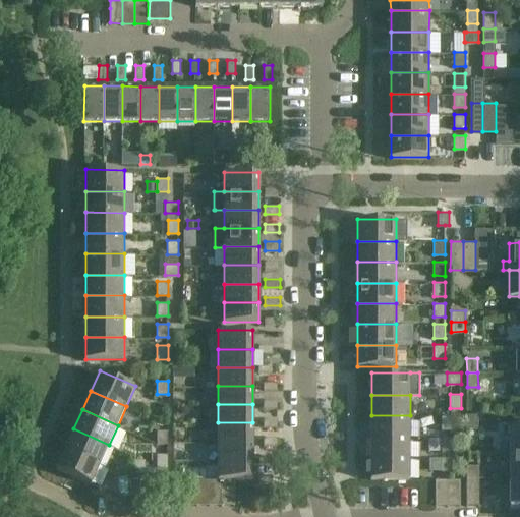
[(477,413),(466,413),(467,427),(477,427),(477,413)]
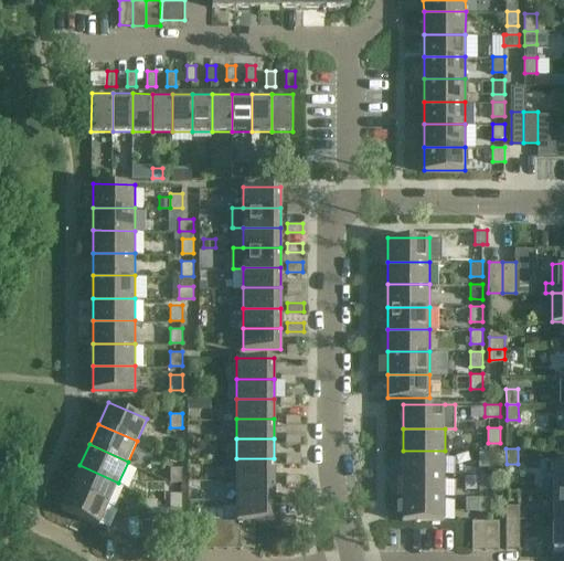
[(445,451),(403,451),(403,473),(445,473),(445,451)]
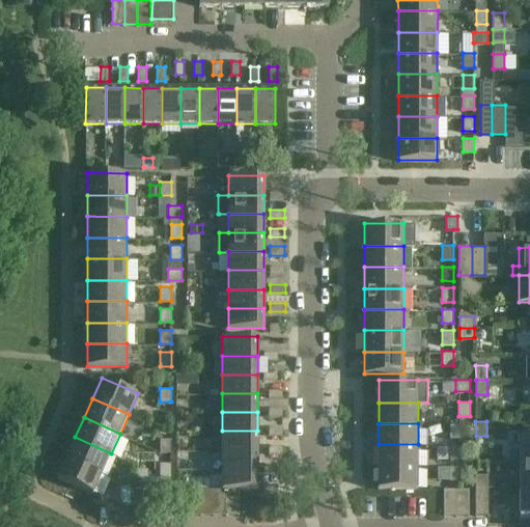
[(450,437),(462,437),(462,423),(450,423),(450,437)]
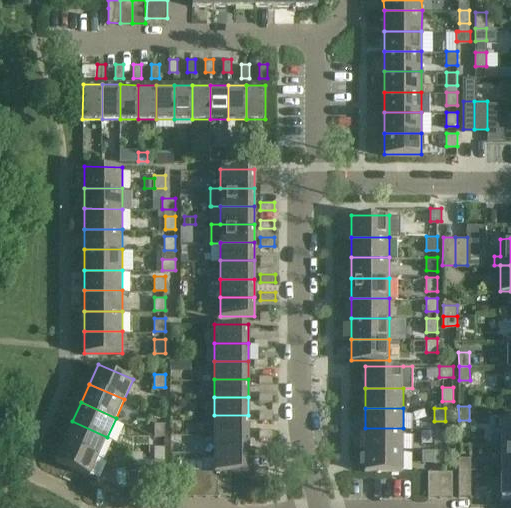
[(214,433),(248,433),(248,415),(214,415),(214,433)]
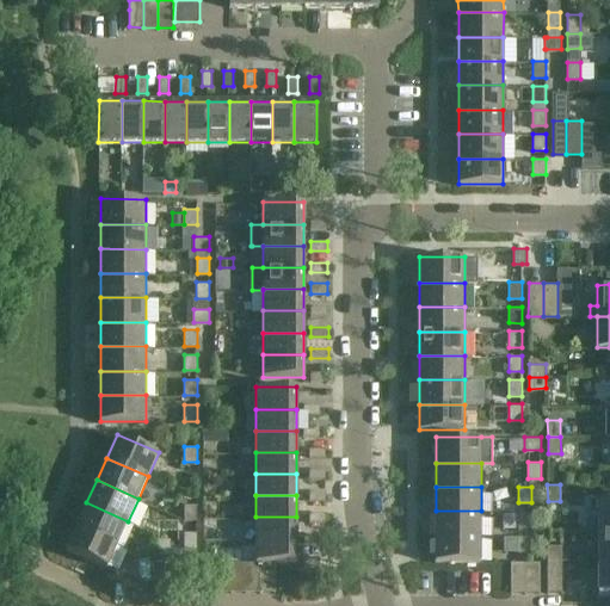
[(609,498),(598,498),(591,498),(591,511),(598,511),(598,529),(609,529),(609,498)]
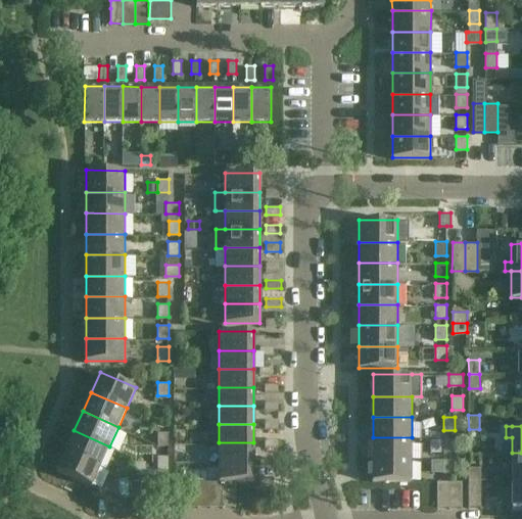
[(109,446),(74,430),(65,450),(101,465),(109,446)]
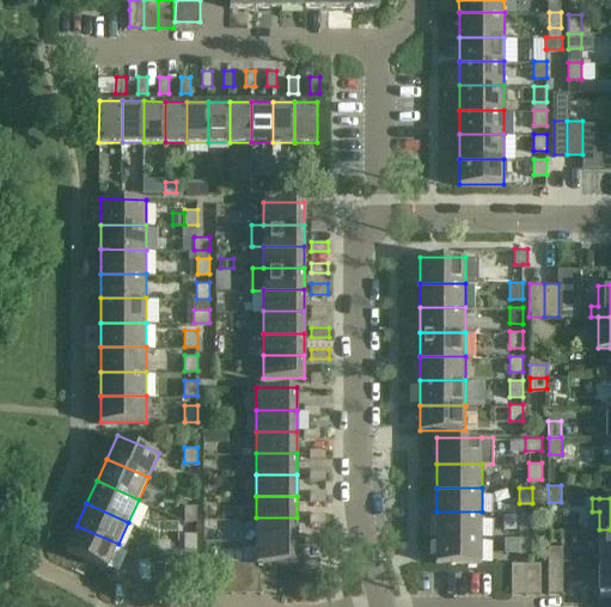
[(184,504),(184,520),(197,520),(197,504),(184,504)]
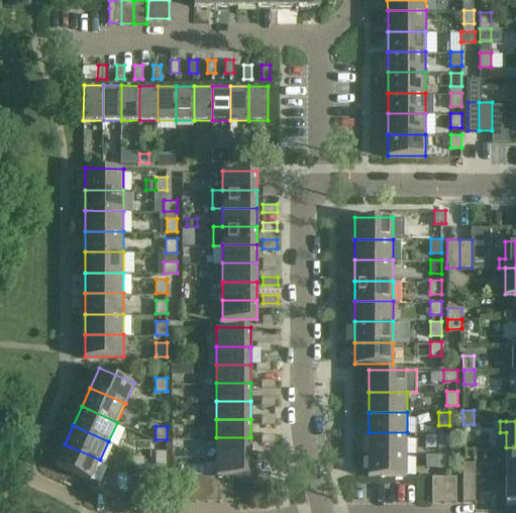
[(369,453),(407,453),(407,432),(369,432),(369,453)]
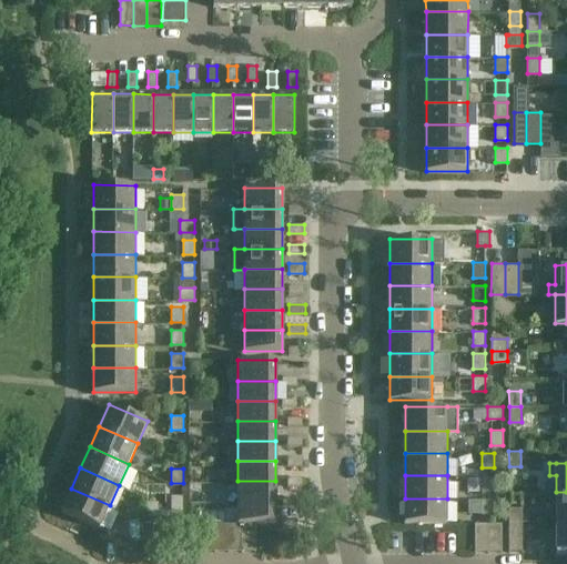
[(494,491),(494,475),(482,475),(482,491),(494,491)]
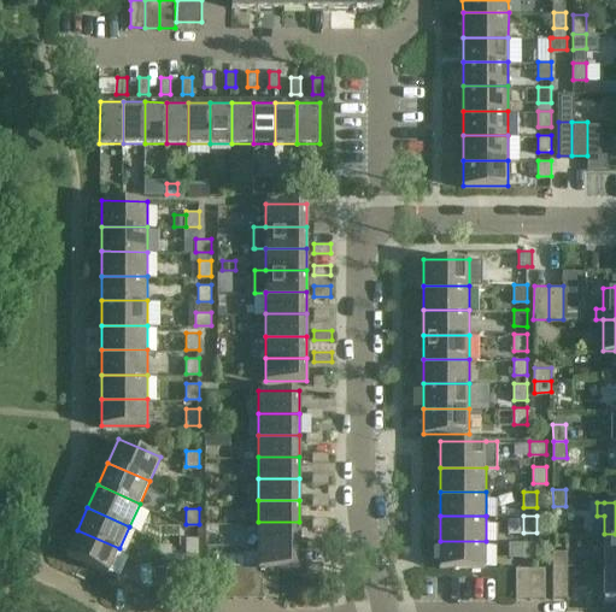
[(258,543),(299,543),(299,522),(258,522),(258,543)]
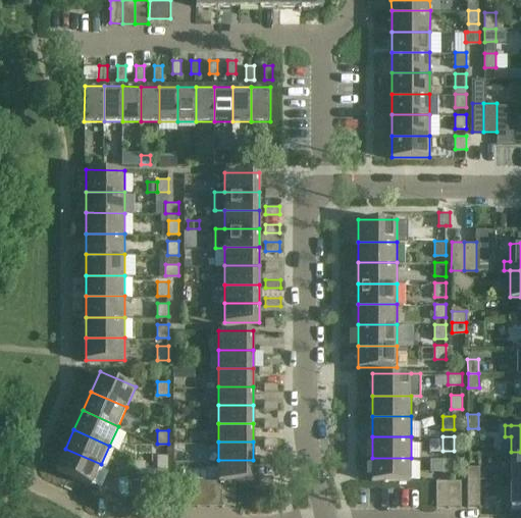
[(101,464),(65,449),(56,468),(92,484),(101,464)]
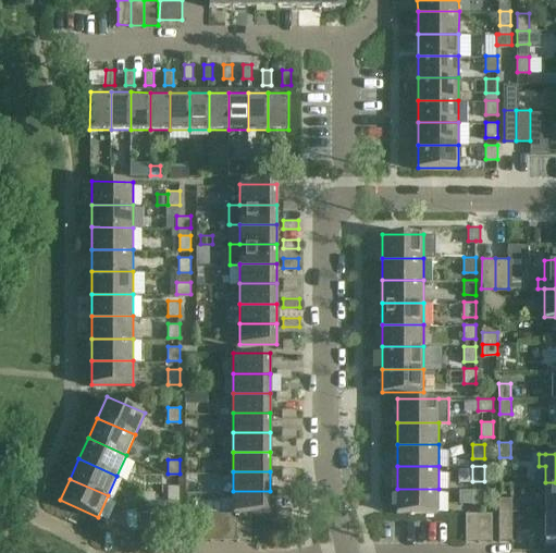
[(555,482),(545,482),(545,511),(555,511),(555,482)]
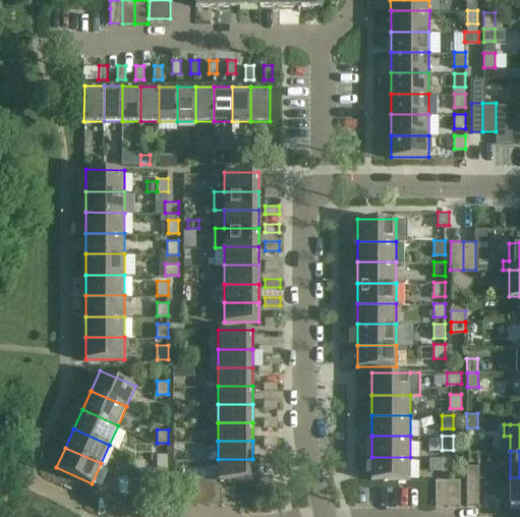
[(157,453),(157,467),(168,467),(168,453),(157,453)]
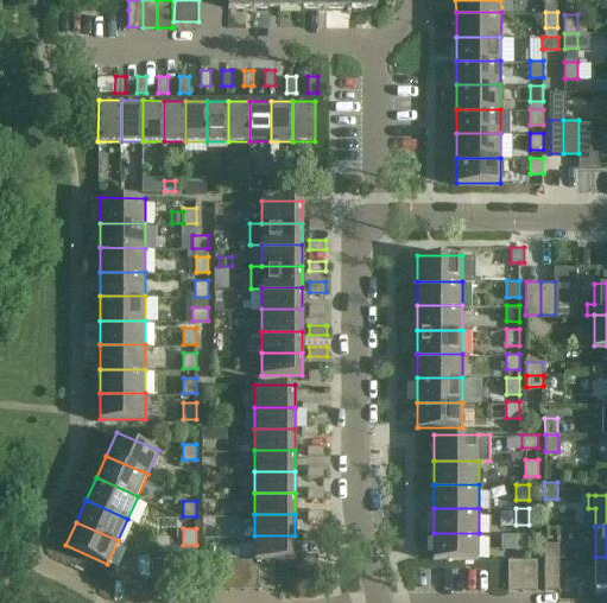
[(516,548),(529,548),(529,532),(516,532),(516,548)]
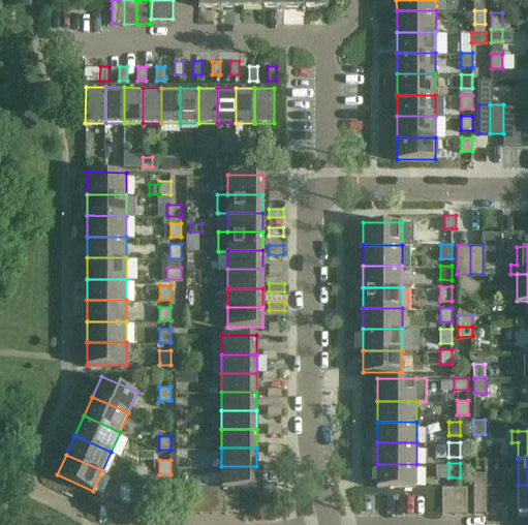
[(377,486),(416,486),(416,464),(377,464),(377,486)]
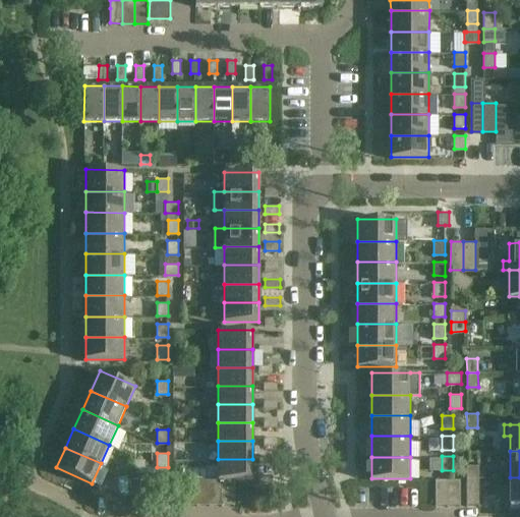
[(134,459),(134,472),(146,472),(146,459),(134,459)]
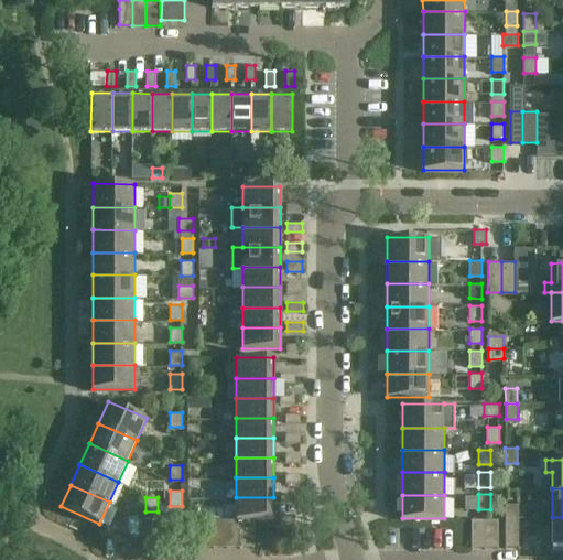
[(273,497),(236,497),(236,518),(241,518),(255,518),(273,518),(273,497)]
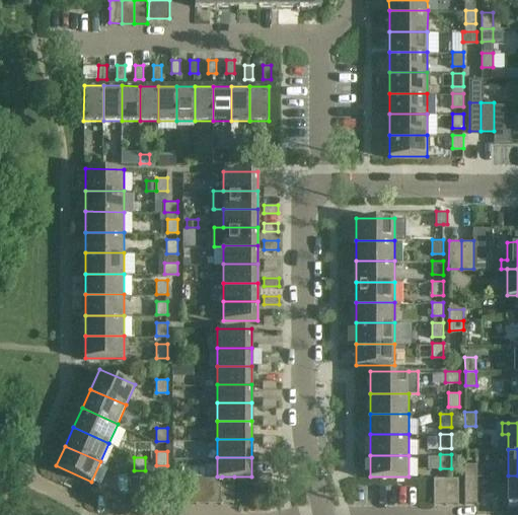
[(477,462),(464,462),(465,475),(477,475),(477,462)]
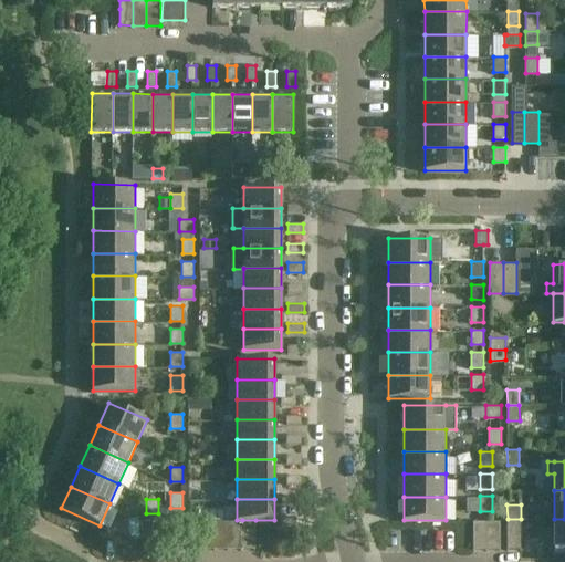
[(508,548),(521,548),(521,519),(508,519),(508,548)]
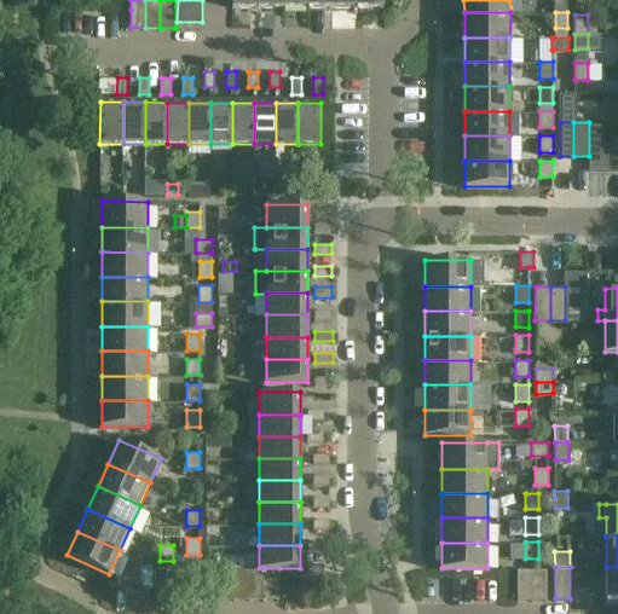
[(606,598),(617,597),(617,567),(606,567),(606,598)]
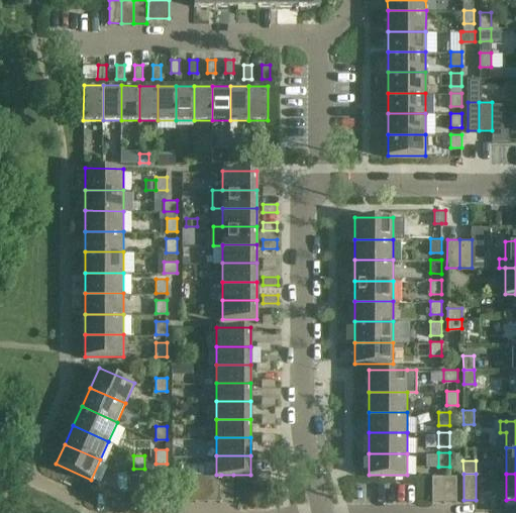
[(138,475),(127,475),(127,489),(138,488),(138,484),(138,475)]
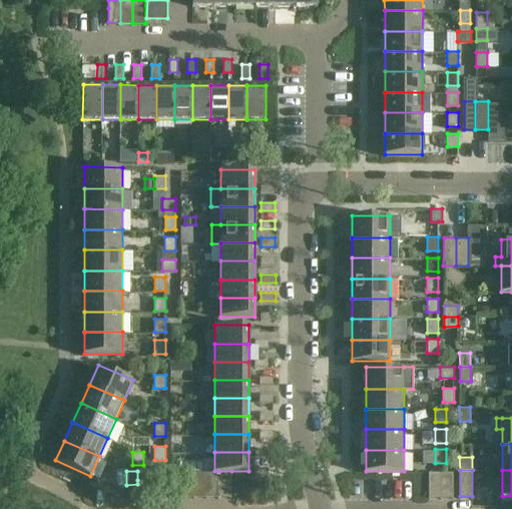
[(182,496),(182,471),(171,471),(170,496),(182,496)]
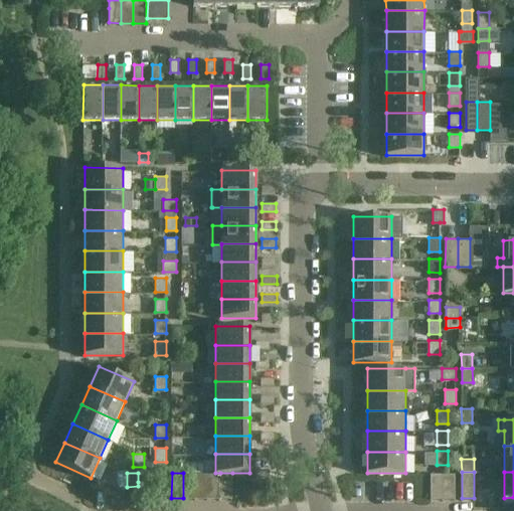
[(183,473),(183,498),(197,498),(196,473),(183,473)]
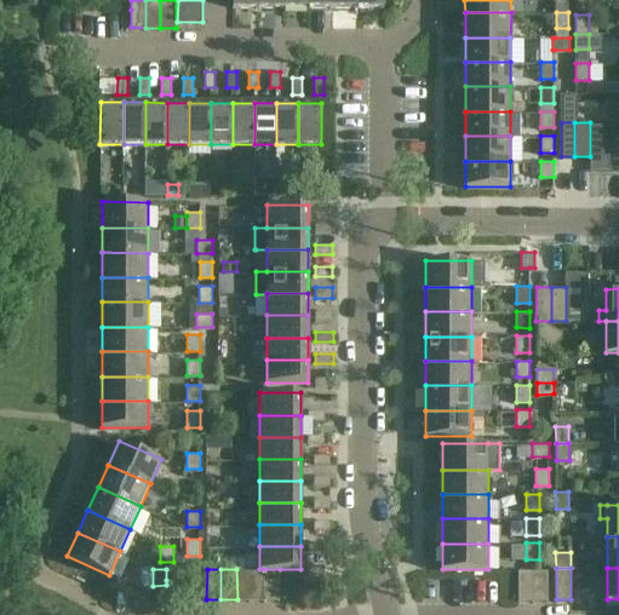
[(251,599),(251,569),(236,569),(238,599),(251,599)]
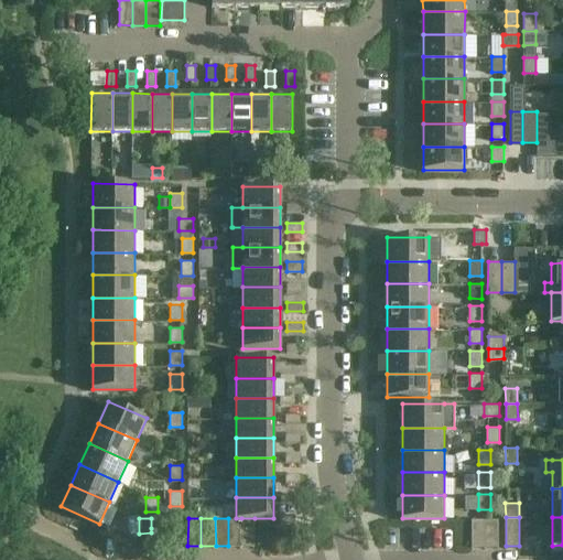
[(228,518),(228,546),(241,546),(241,518),(236,518),(228,518)]
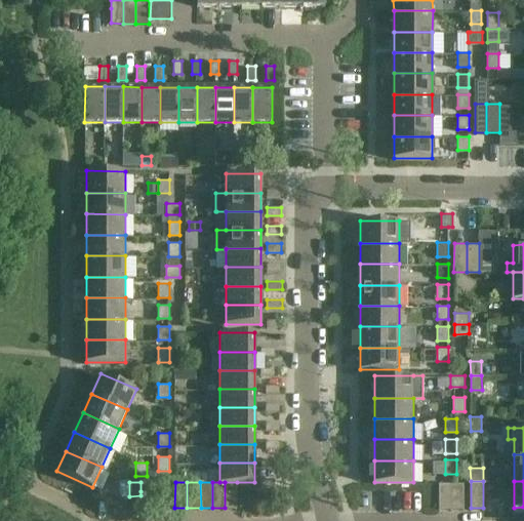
[(237,508),(237,482),(225,482),(225,508),(237,508)]
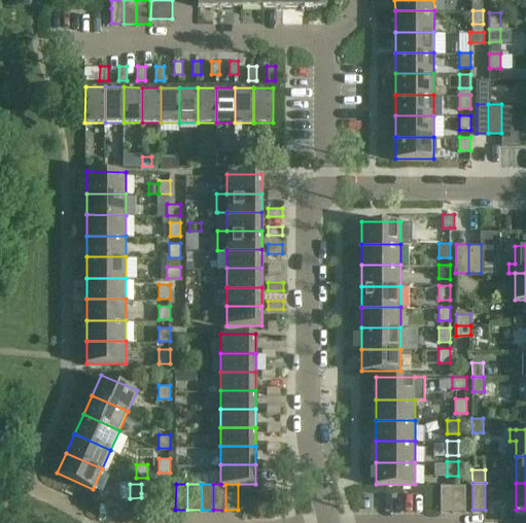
[(441,484),(441,510),(453,510),(454,484),(441,484)]
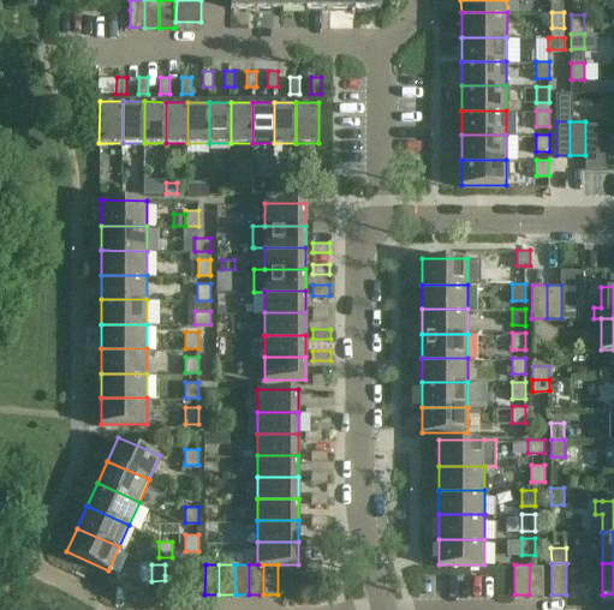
[(544,594),(544,564),(530,564),(529,594),(544,594)]
